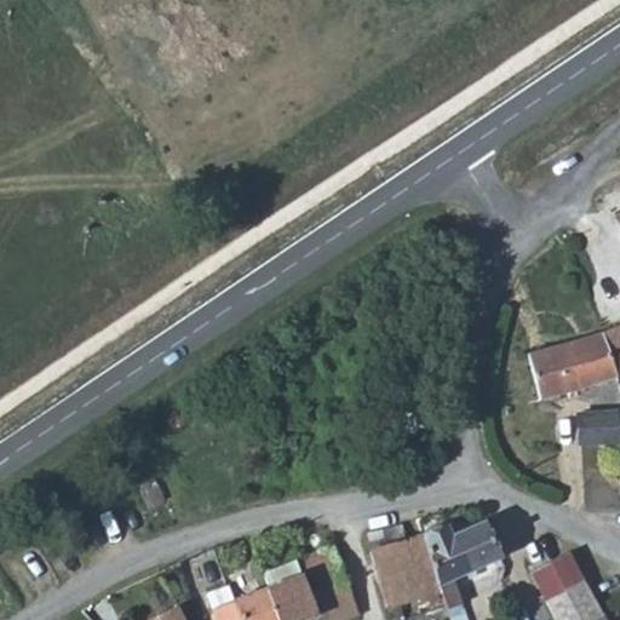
[(619,214),(619,184),(608,189),(609,190),(618,216),(619,214)]
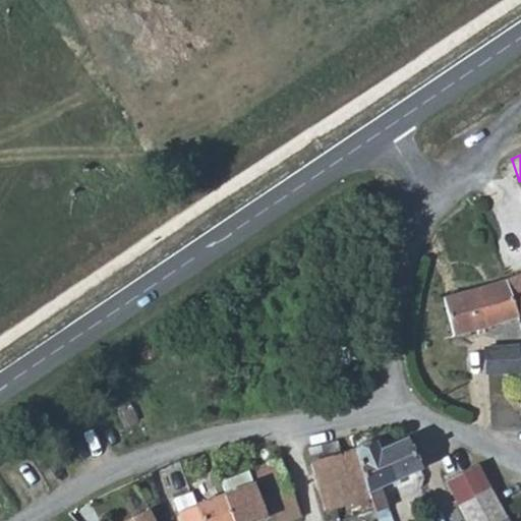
[(520,276),(506,282),(517,316),(520,314),(520,276)]
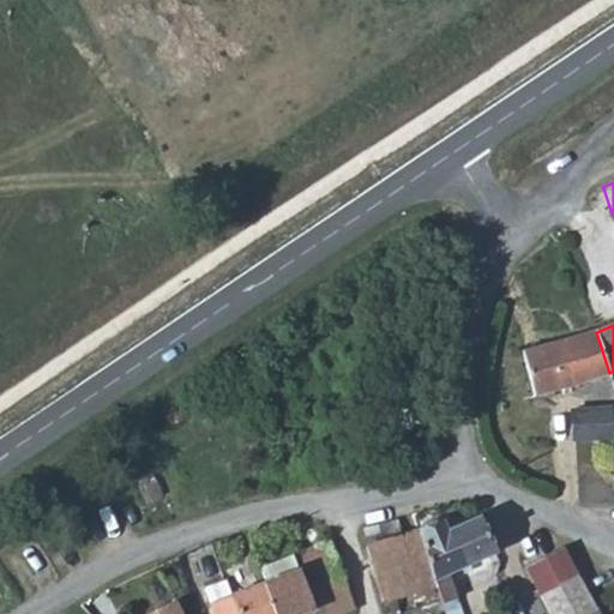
[(609,373),(596,332),(582,335),(552,343),(523,353),(535,396),(547,393),(578,384),(609,373)]
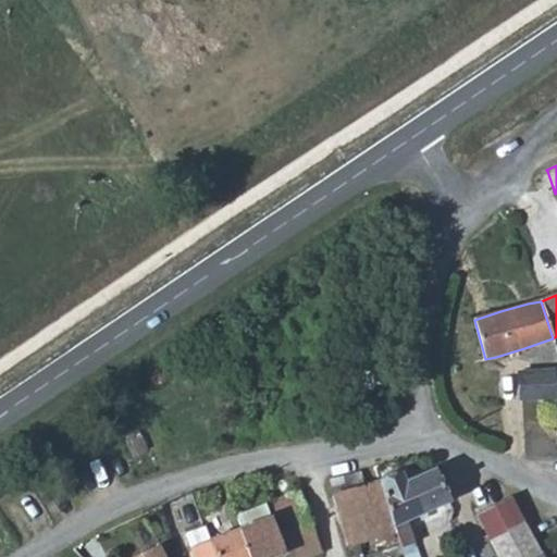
[(518,372),(520,401),(556,398),(554,371),(518,372)]
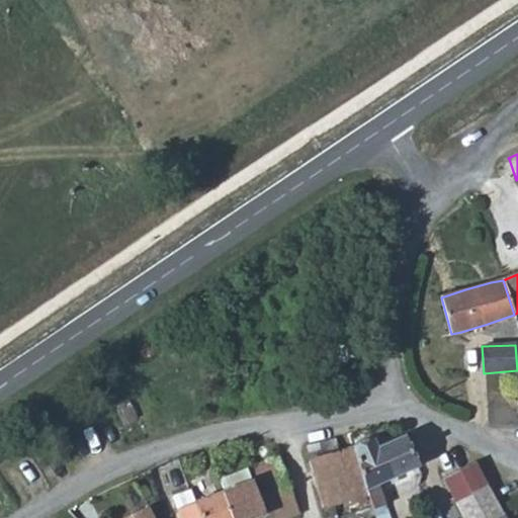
[(339,514),(373,502),(353,447),(351,440),(343,443),(345,448),(340,450),(336,438),(305,448),(310,462),(309,462),(325,505),(329,504),(331,512),(337,511),(339,514)]
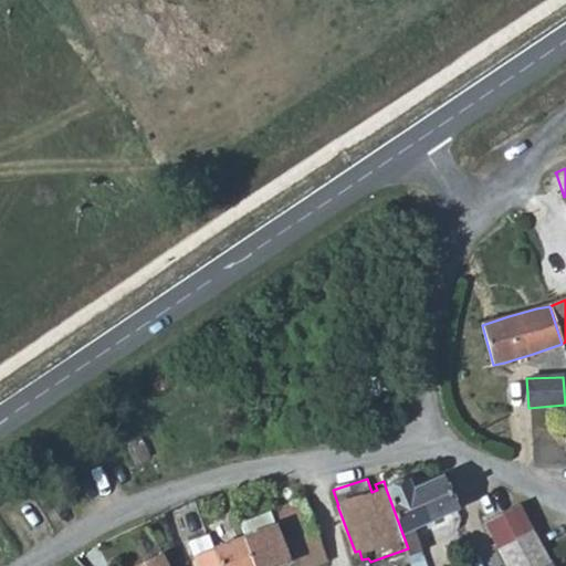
[(386,489),(408,548),(413,565),(426,565),(413,526),(444,515),(454,511),(440,480),(411,489),(408,481),(405,482),(400,479),(390,482),(386,489)]
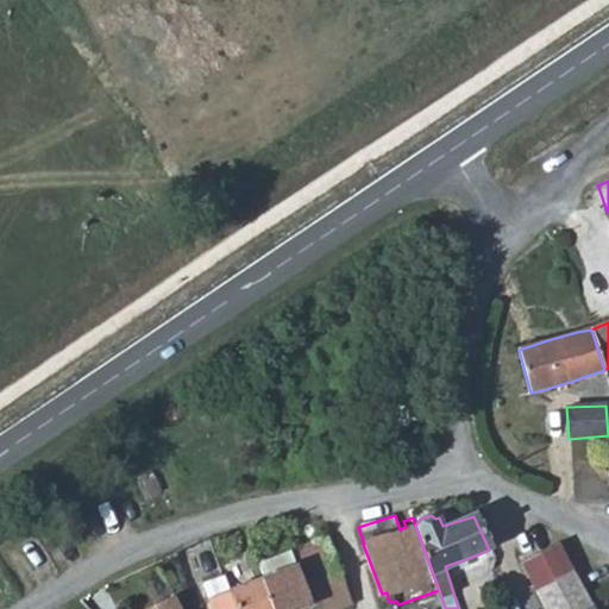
[(295,566),(231,591),(238,608),(307,608),(309,608),(338,608),(352,603),(326,538),(290,552),(295,566)]
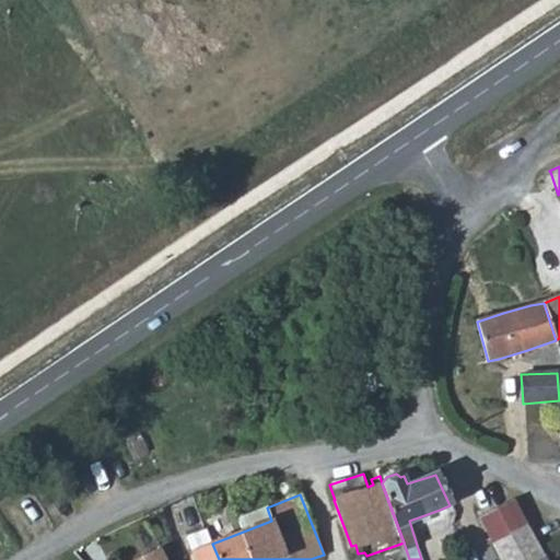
[(488,513),(499,534),(525,521),(513,500),(488,513)]
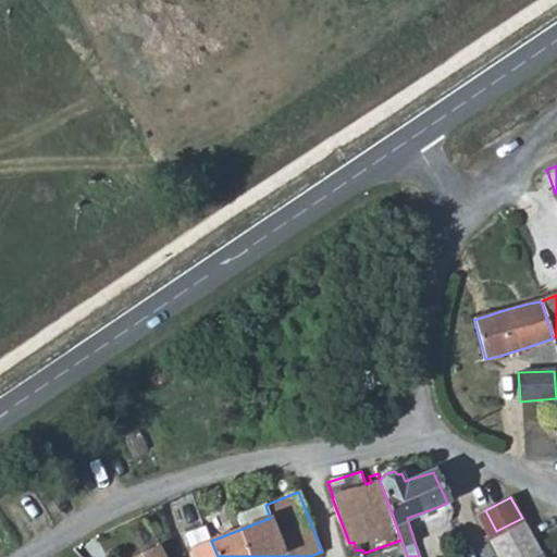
[(496,531),(509,556),(533,556),(542,553),(522,518),(496,531)]
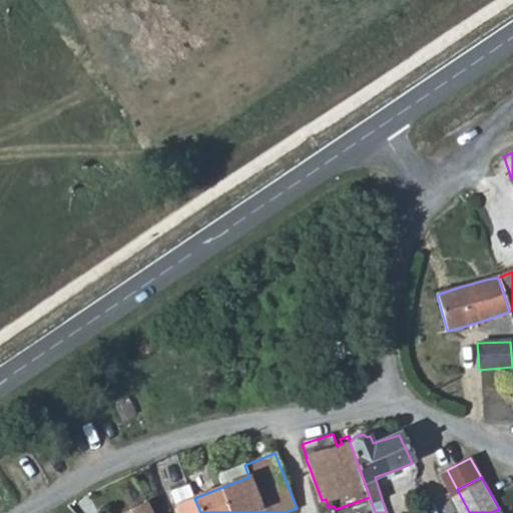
[(200,512),(194,498),(189,486),(170,493),(178,512),(200,512)]
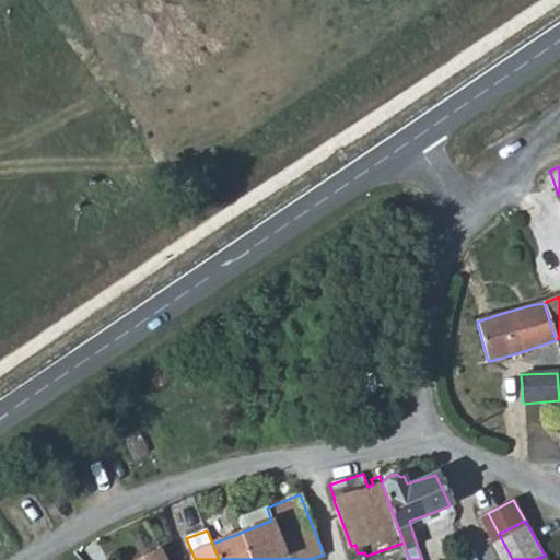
[(165,559),(160,547),(137,559),(165,559)]
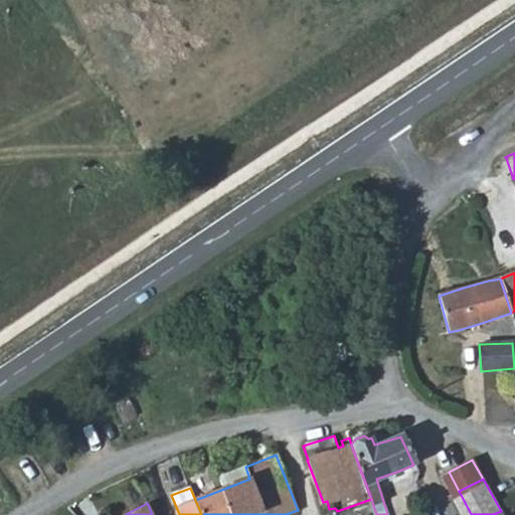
All buildings are outlined.
